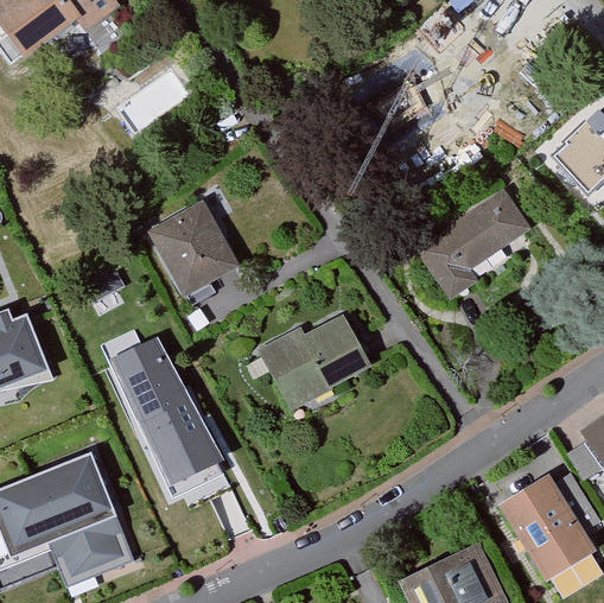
[(116,13),(107,0),(2,0),(0,2),(0,33),(31,76),(116,13)]
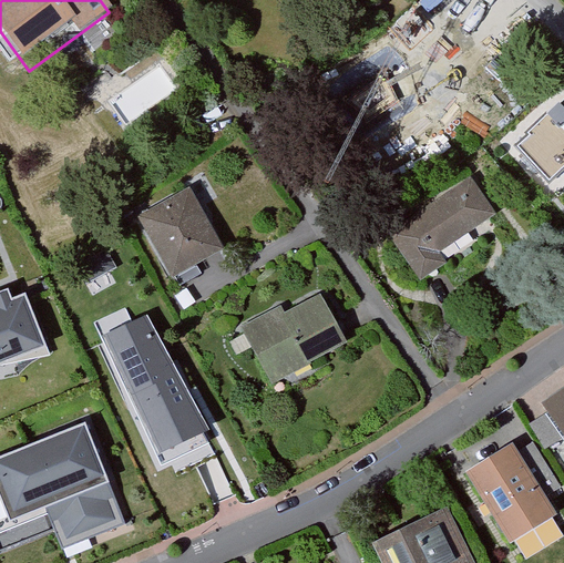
[(472,22),(452,0),(426,0),(393,28),(424,63),(472,22)]
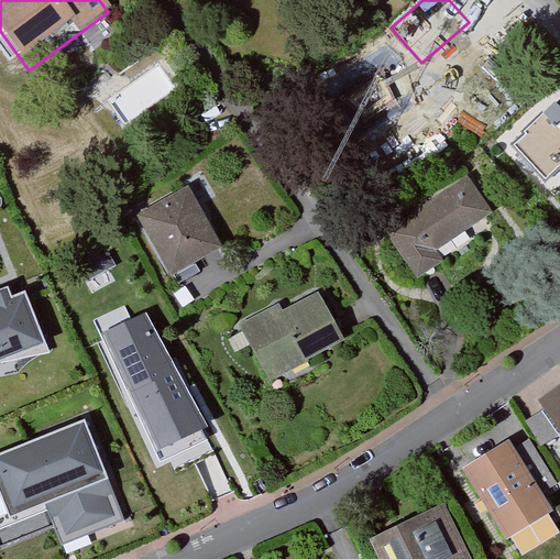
[(544,183),(559,166),(559,111),(553,105),(509,148),(544,183)]
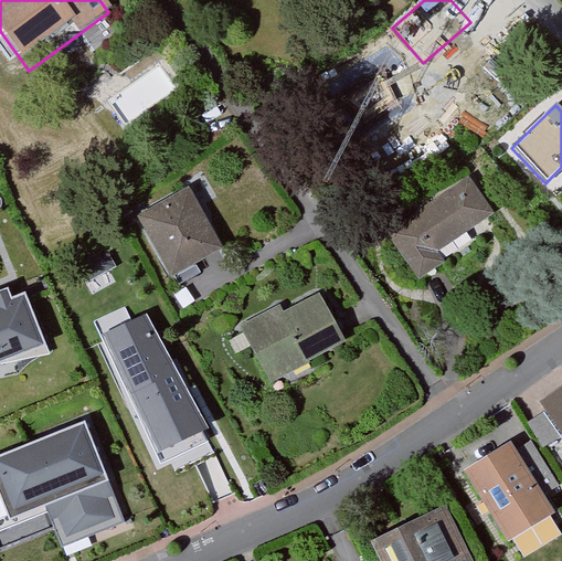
[(494,214),(468,177),(390,230),(415,267),(425,283),(447,267),(436,252),(494,214)]
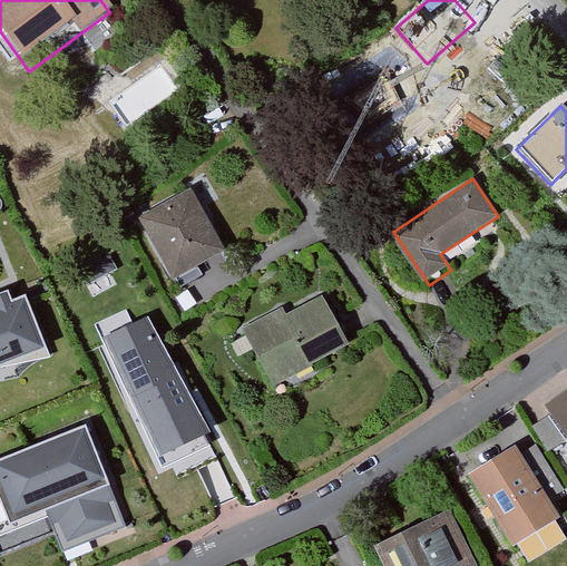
[(227,253),(193,188),(140,217),(175,281),(227,253)]
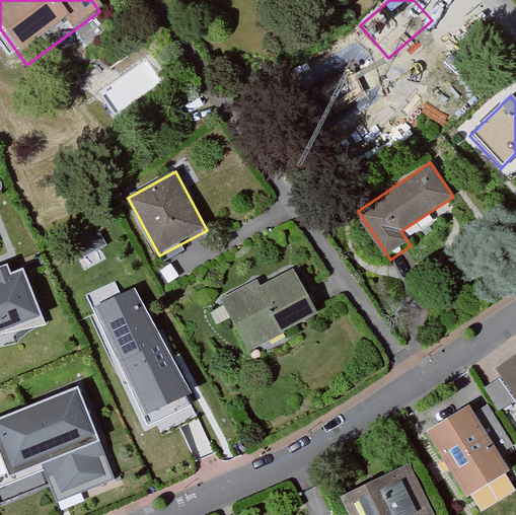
[(4,264),(0,265),(0,330),(40,315),(20,267),(8,272),(4,264)]
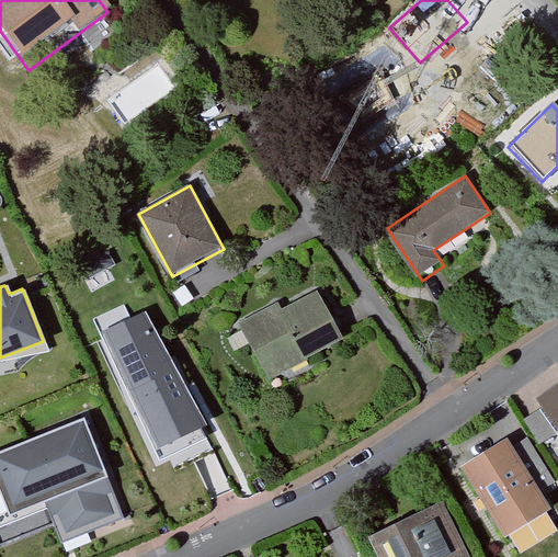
[(271,383),(348,343),(322,293),(285,311),(281,303),(240,324),(245,332),(271,383)]
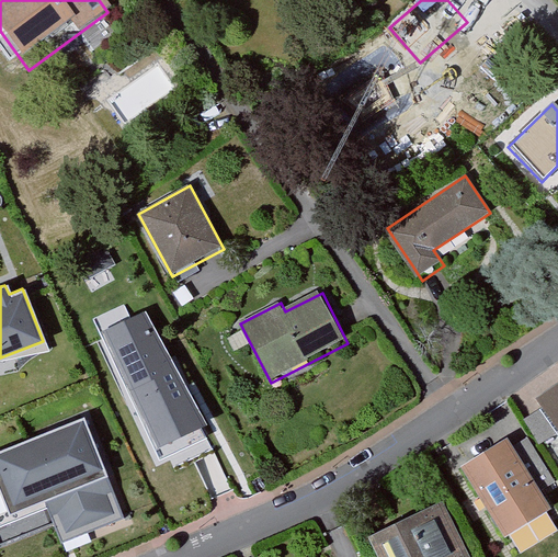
[(202,415),(168,347),(112,374),(146,442),(202,415)]
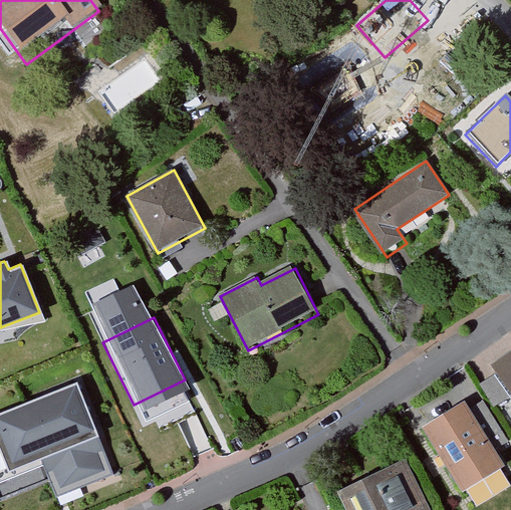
[(510,352),(489,367),(497,378),(510,399),(510,352)]
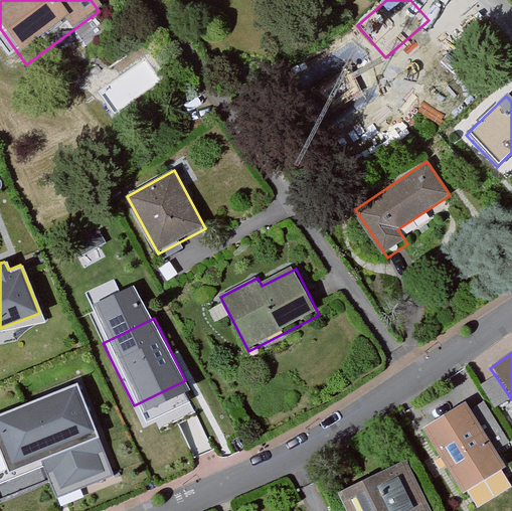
[(73,382),(0,412),(0,456),(6,470),(38,457),(52,493),(110,470),(73,382)]
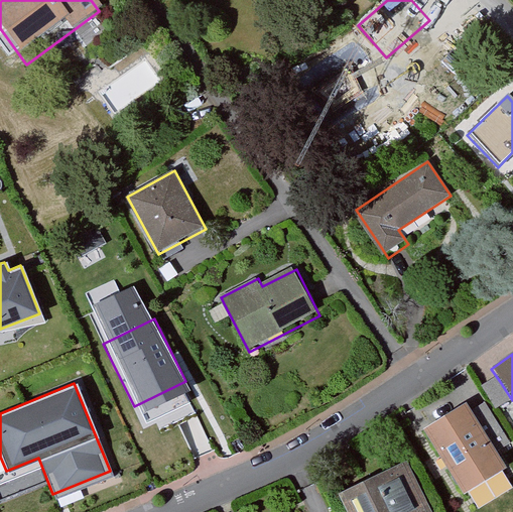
[(512,485),(512,478),(477,417),(432,443),(472,509),(512,485)]
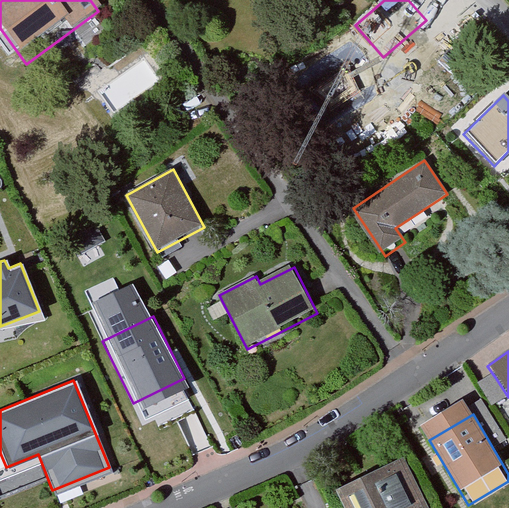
[(431,507),(408,462),(341,496),(346,507),(431,507)]
